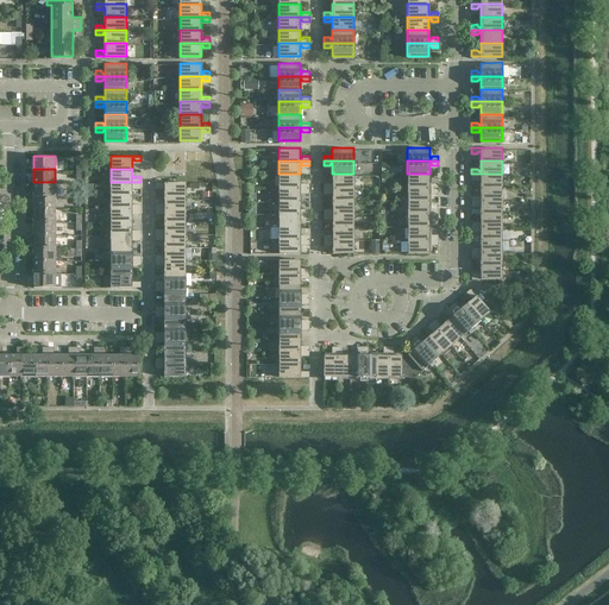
[(300,184),(300,174),(278,174),(278,187),(309,187),(309,181),(302,181),(302,182),(301,184),(300,184)]
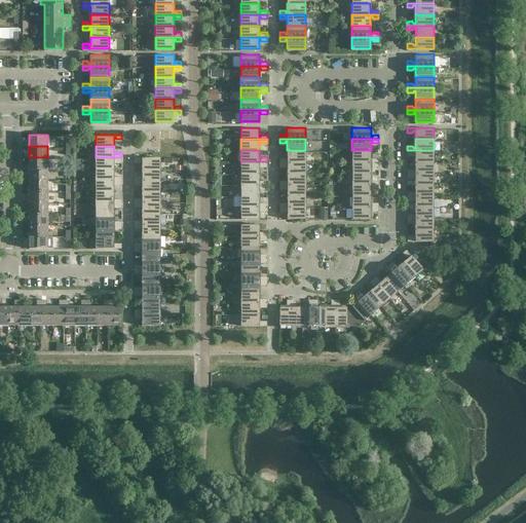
[(305,161),(305,150),(287,150),(287,159),(286,159),(285,157),(285,156),(279,156),(279,161),(305,161)]
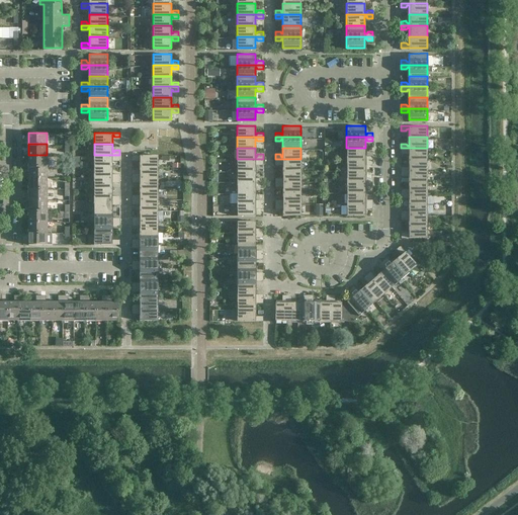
[(365,156),(365,148),(346,148),(346,159),(372,159),(372,154),(367,154),(367,155),(366,156),(365,156)]
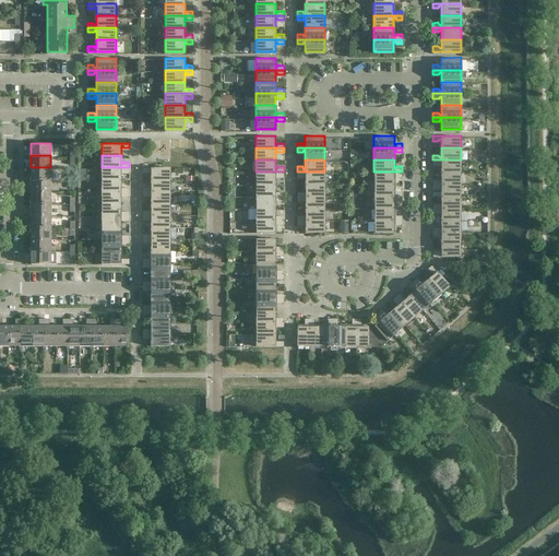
[(461,172),(461,160),(432,160),(432,164),(438,164),(440,162),(441,162),(441,172),(461,172)]
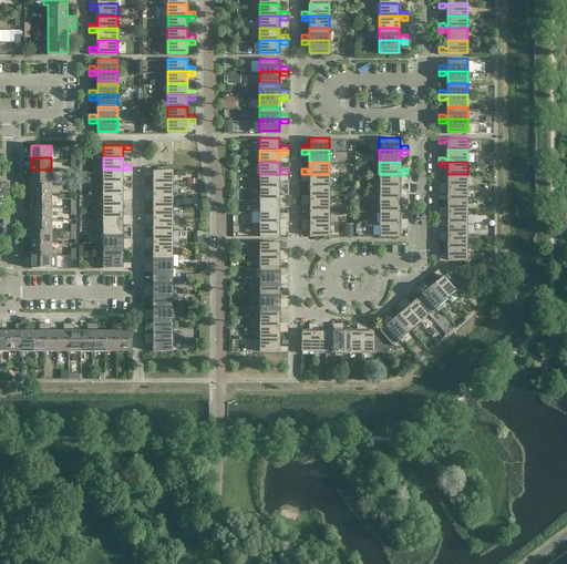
[(173,181),(173,168),(144,168),(144,173),(151,173),(152,171),(153,171),(153,181),(173,181)]
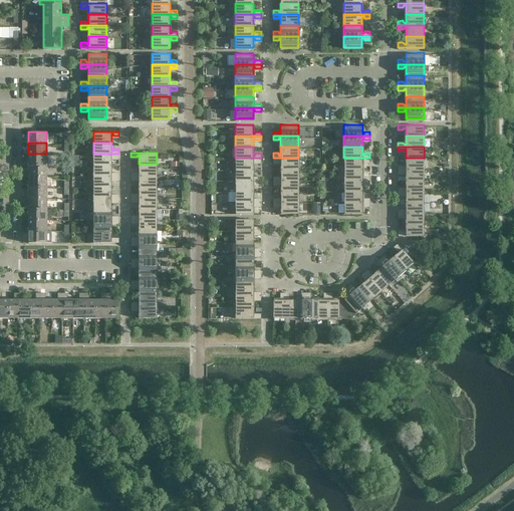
[(46,165),(46,154),(28,154),(28,165),(46,165)]
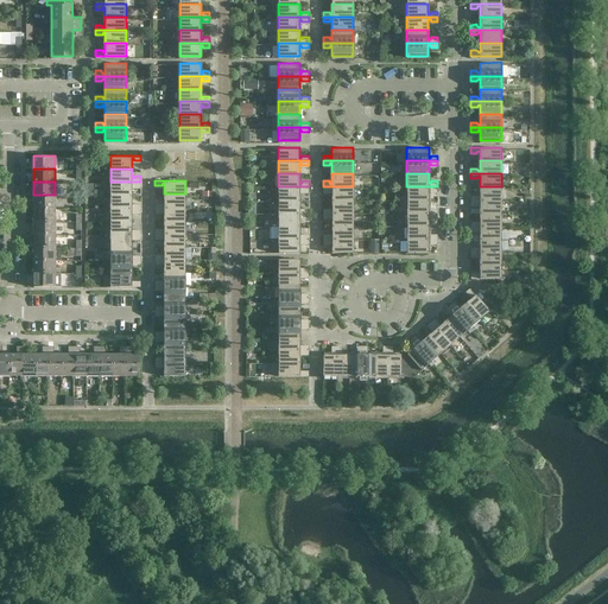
[(132,195),(132,184),(133,184),(134,186),(140,186),(140,182),(111,182),(111,195),(132,195)]
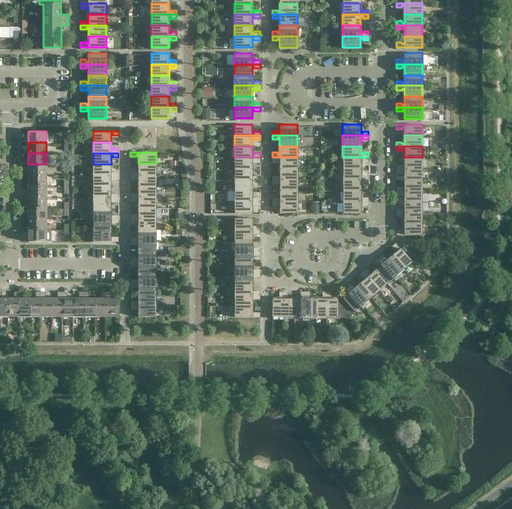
[(252,168),(252,159),(253,159),(254,161),(260,161),(260,157),(234,157),(234,168),(252,168)]
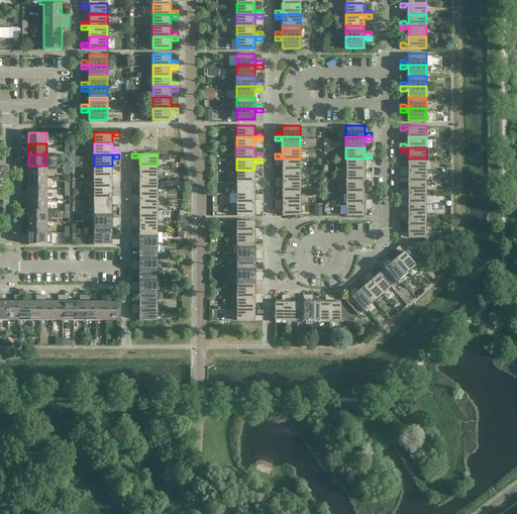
[(300,170),(300,159),(275,159),(275,163),(280,163),(281,161),(282,161),(282,170),(300,170)]
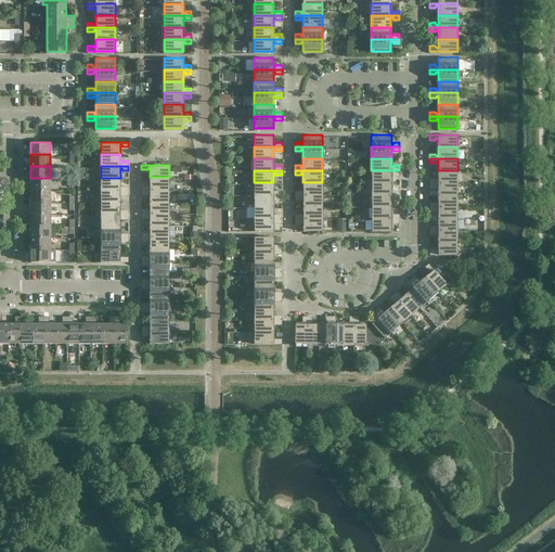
[(391,182),(391,172),(392,172),(394,175),(399,175),(399,170),(371,170),(371,182),(391,182)]
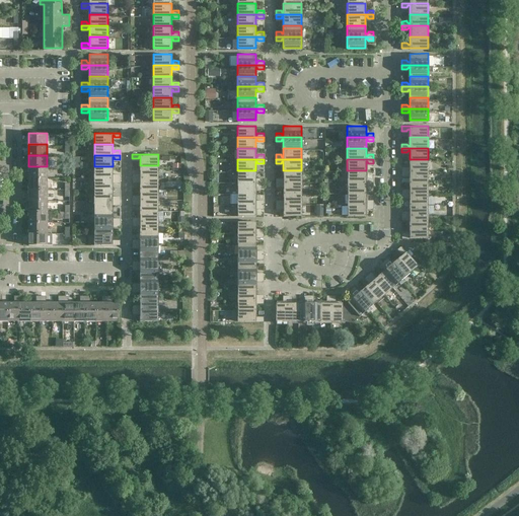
[(428,169),(428,159),(410,159),(410,167),(409,167),(406,165),(401,165),(401,169),(428,169)]
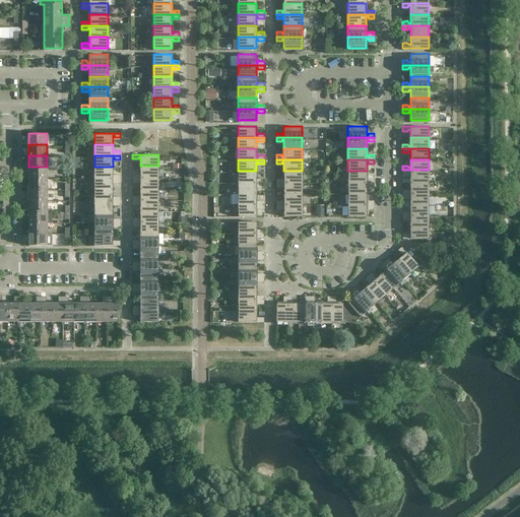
[(158,177),(158,166),(140,166),(140,175),(139,175),(138,173),(138,172),(132,172),(132,177),(158,177)]
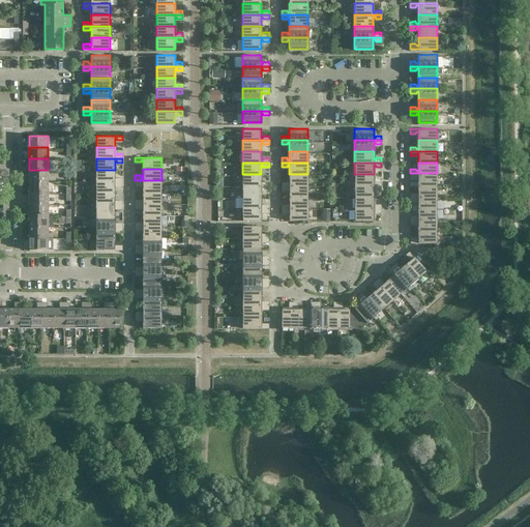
[(48,180),(48,170),(29,170),(29,180),(48,180)]
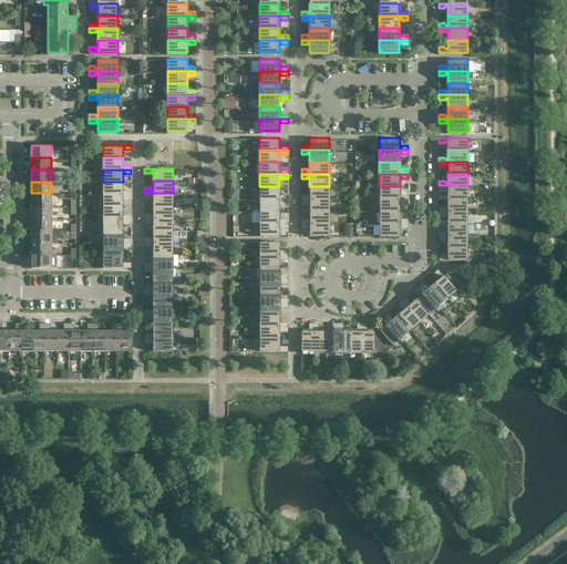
[(123,191),(123,182),(103,182),(103,193),(131,193),(131,188),(125,188),(124,191),(123,191)]
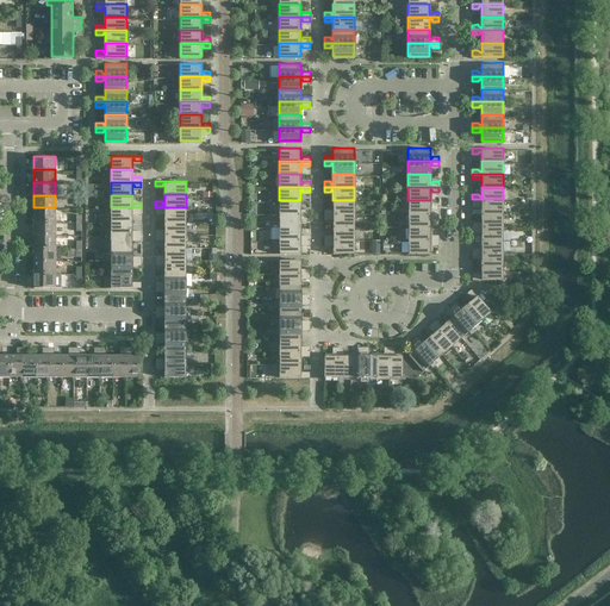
[(503,212),(503,199),(472,199),(472,205),(478,205),(480,202),(481,202),(481,212),(503,212)]
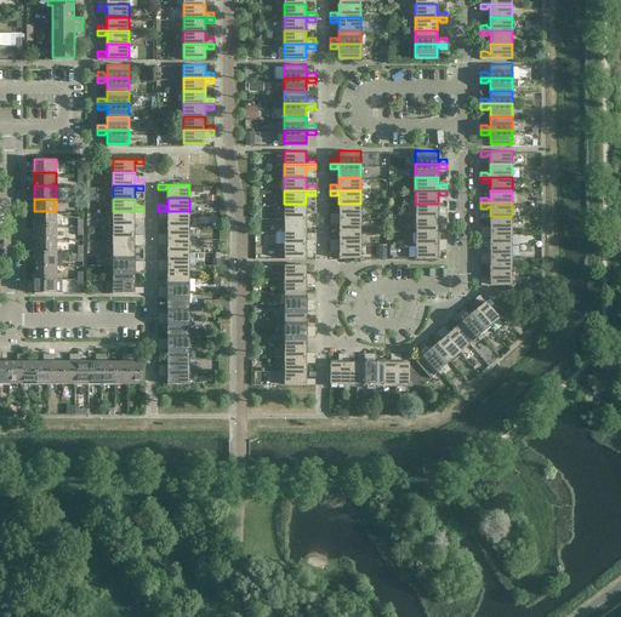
[(306,213),(306,204),(284,204),(284,216),(315,216),(315,211),(308,211),(307,213),(306,213)]
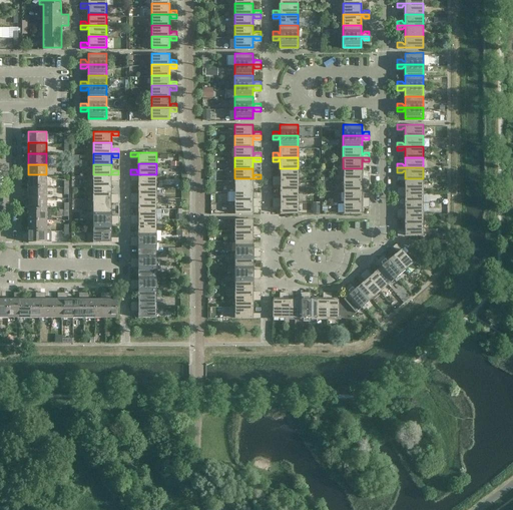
[(298,178),(298,168),(280,168),(280,176),(279,176),(278,174),(273,174),(273,178),(298,178)]
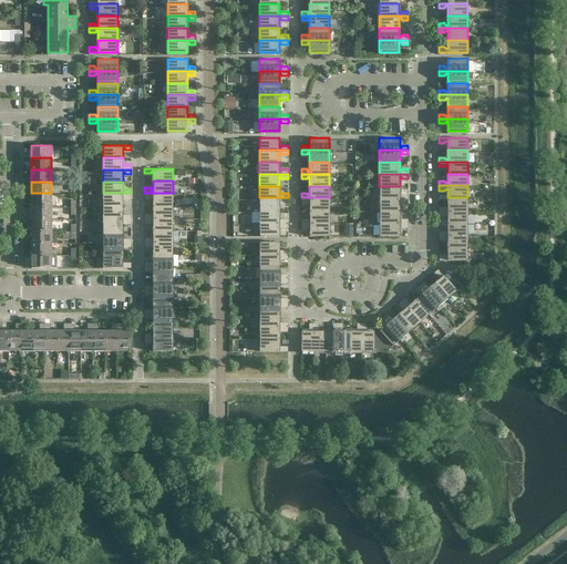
[(400,195),(400,186),(379,186),(379,197),(408,197),(408,193),(402,193),(401,195),(400,195)]
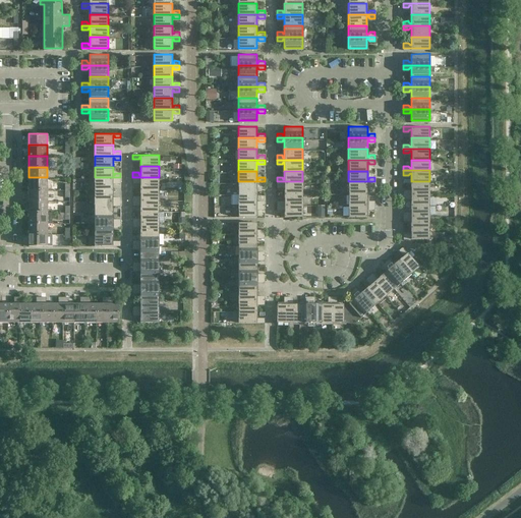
[(47,188),(47,177),(29,177),(29,188),(47,188)]
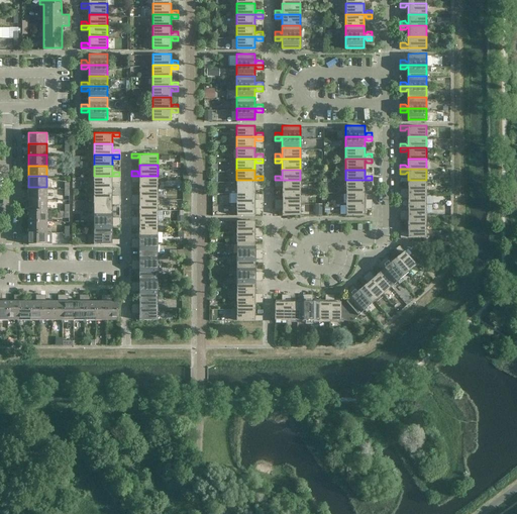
[(112,187),(112,179),(113,179),(114,181),(119,181),(119,176),(94,176),(94,187),(112,187)]
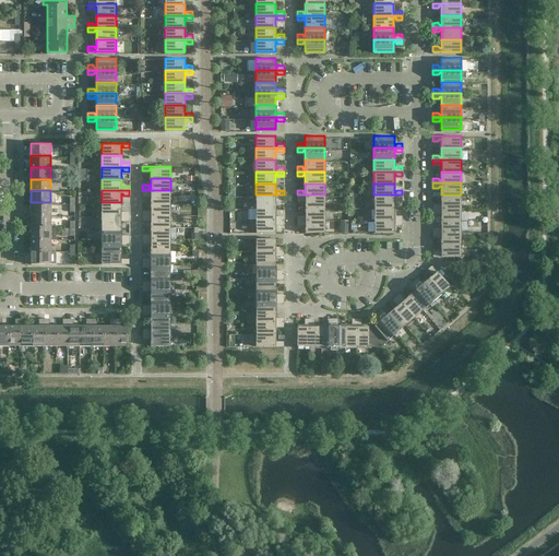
[(170,202),(170,190),(142,190),(142,194),(149,194),(150,192),(151,192),(151,202),(170,202)]
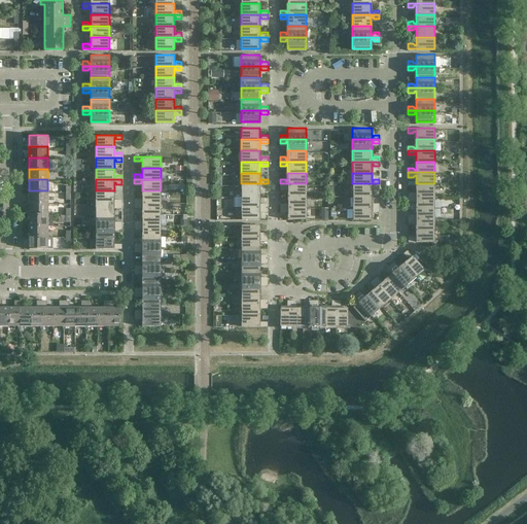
[(259,195),(259,186),(260,186),(261,187),(261,188),(268,188),(268,183),(241,183),(241,195),(259,195)]
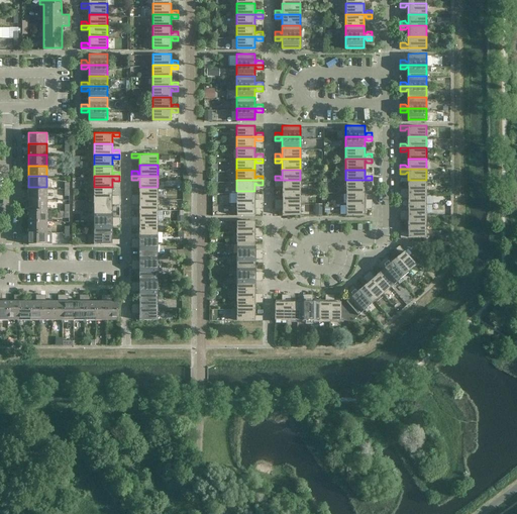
[(300,191),(300,180),(275,180),(275,185),(280,185),(280,184),(281,183),(282,183),(282,191),(300,191)]
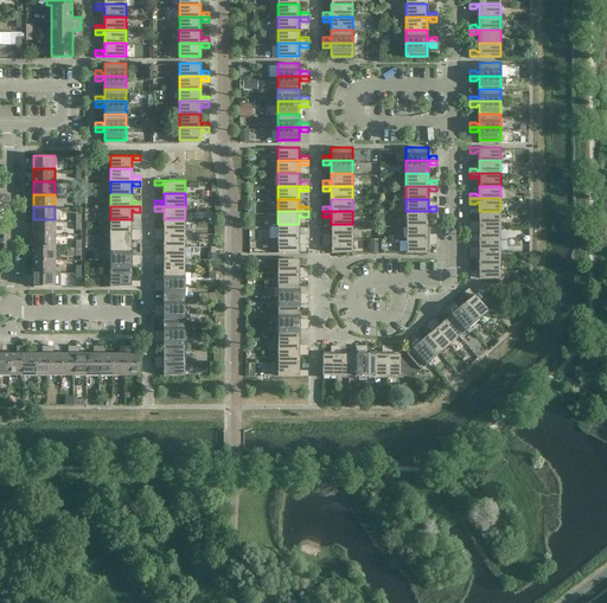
[(428,224),(428,215),(429,215),(430,216),(430,217),(436,217),(436,211),(406,211),(406,224),(428,224)]
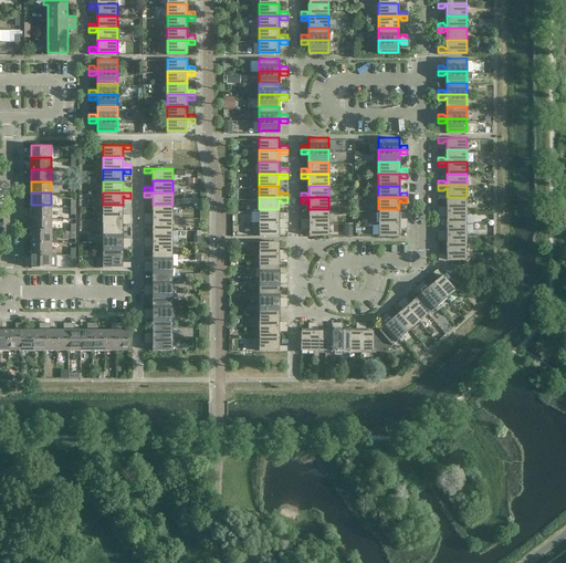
[(467,209),(467,197),(447,197),(447,207),(446,207),(444,205),(438,205),(438,209),(467,209)]
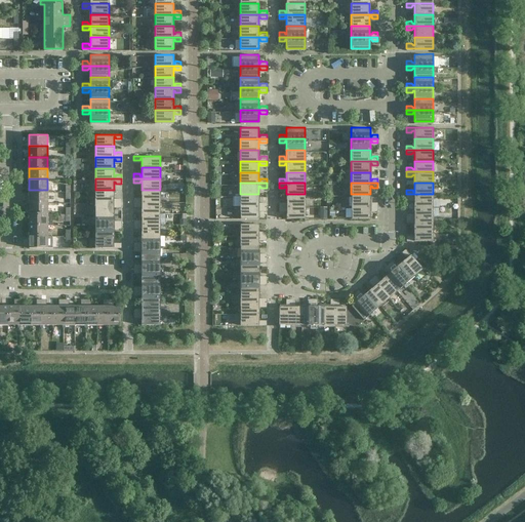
[(47,201),(47,190),(29,190),(29,201),(47,201)]
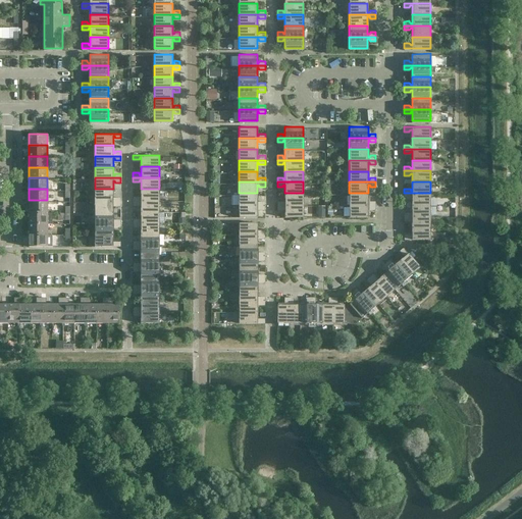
[(113,198),(113,189),(95,189),(95,200),(120,200),(120,196),(115,196),(114,198),(113,198)]
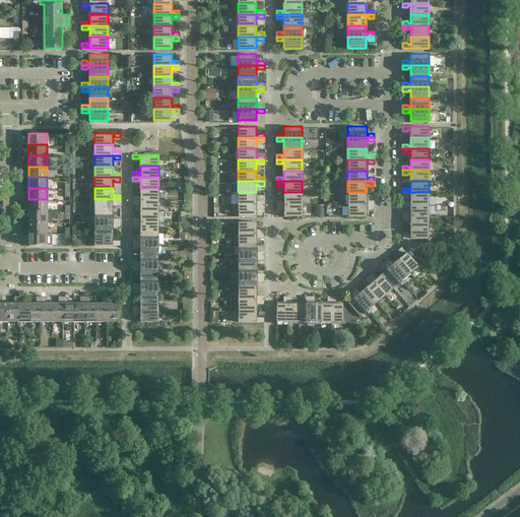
[(158,198),(158,188),(140,188),(140,196),(139,196),(138,194),(132,194),(132,198),(158,198)]
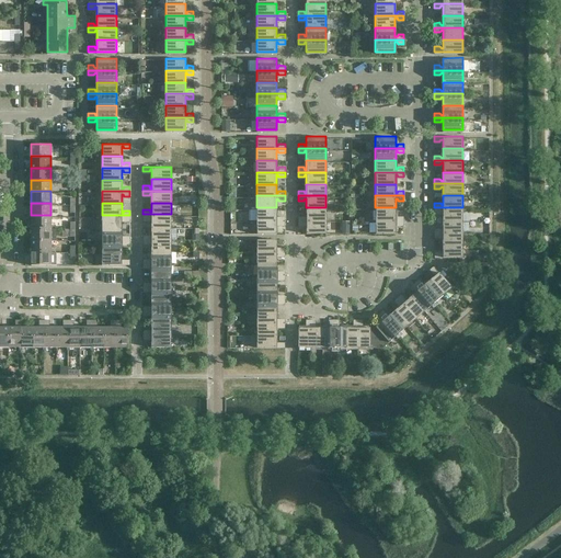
[(276,217),(276,207),(256,207),(256,219),(285,219),(285,215),(278,215),(277,217),(276,217)]
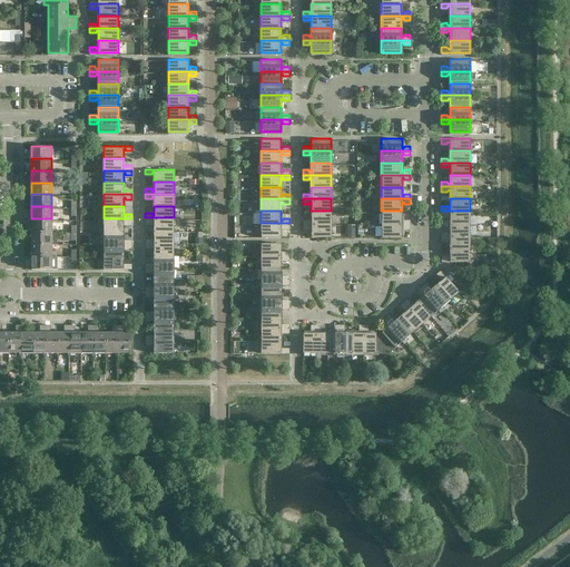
[(331,223),(331,211),(311,211),(311,221),(310,221),(308,218),(303,218),(303,223),(331,223)]
